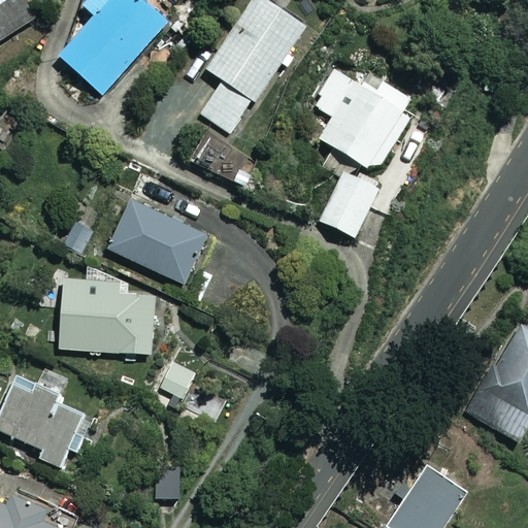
[(0,0),(0,40),(34,19),(21,0),(0,0)]
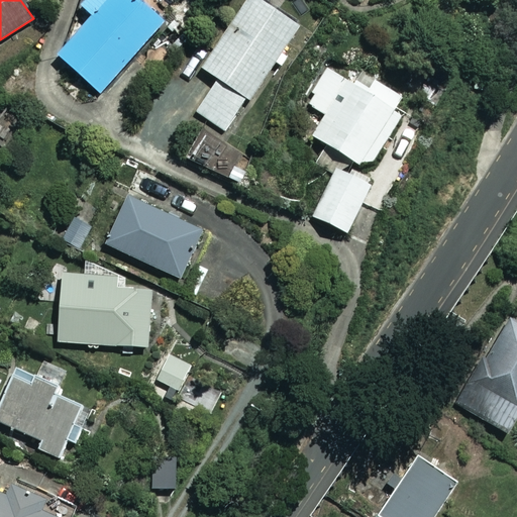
[(158,22),(132,0),(85,0),(80,7),(92,16),(61,58),(98,92),(158,22)]
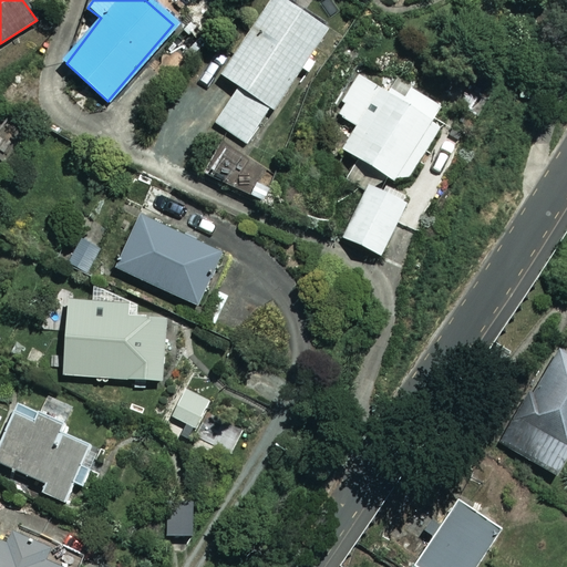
[(214,123),(247,145),(297,70),(306,75),(315,63),(306,57),(323,29),(278,0),(267,0),(218,75),(237,88),(214,123)]
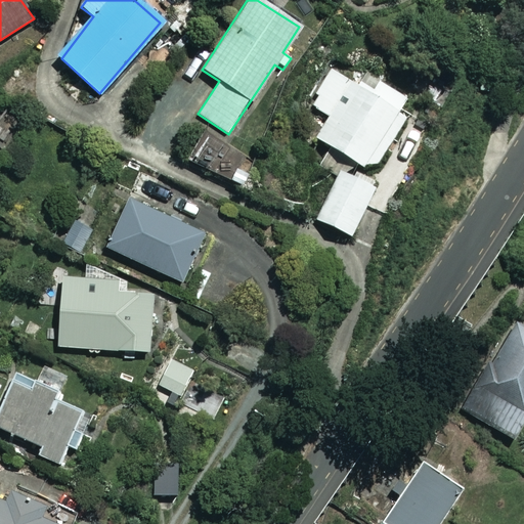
[(349,80),(330,69),(315,91),(320,95),(312,107),(330,120),(316,140),(359,168),(375,166),(404,118),(398,114),(408,97),(357,67),(349,80)]
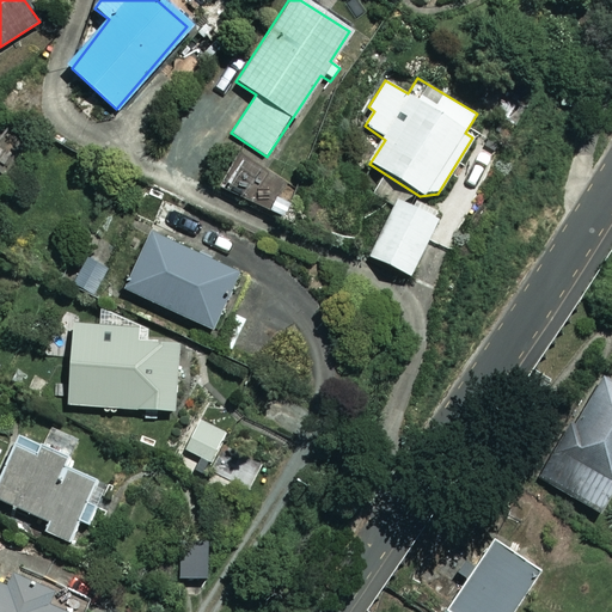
[(436,220),(397,201),(369,258),(410,277),(436,220)]
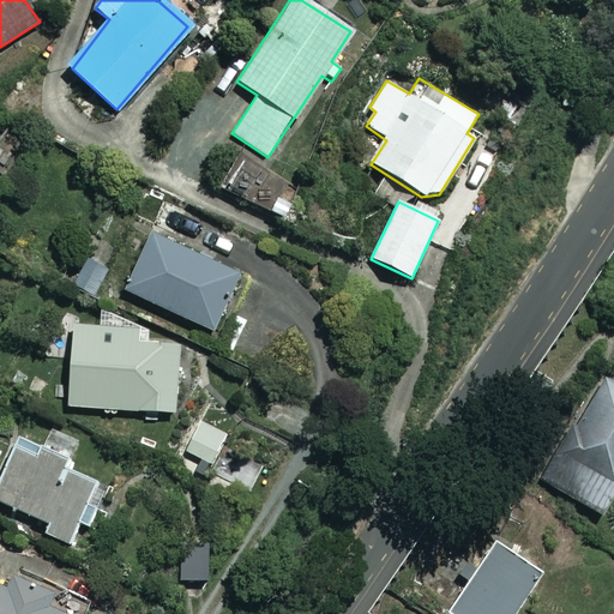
[(242,276),(149,234),(122,290),(216,333),(242,276)]
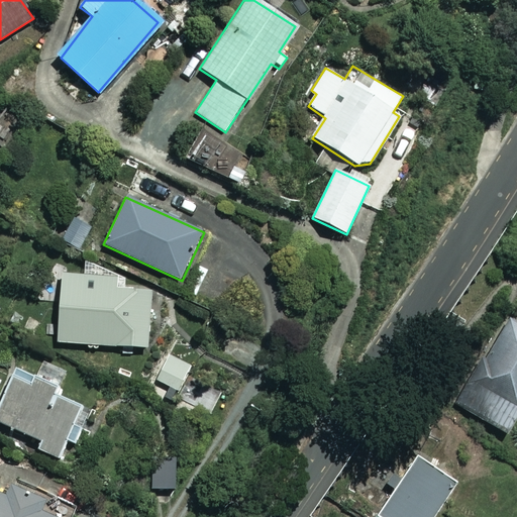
[(91,226),(74,217),(62,240),(79,249),(91,226)]
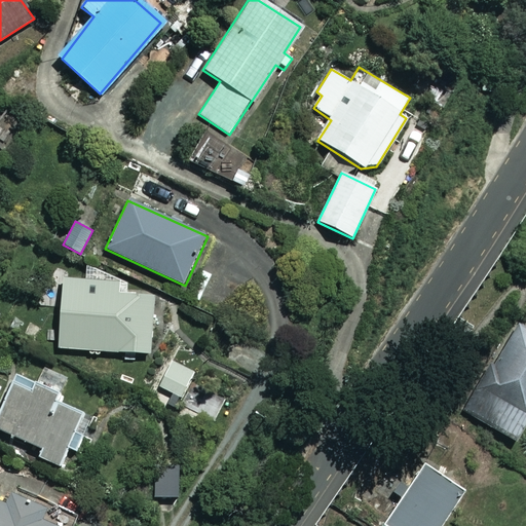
[(117,282),(62,279),(59,349),(150,353),(152,294),(117,293),(117,282)]
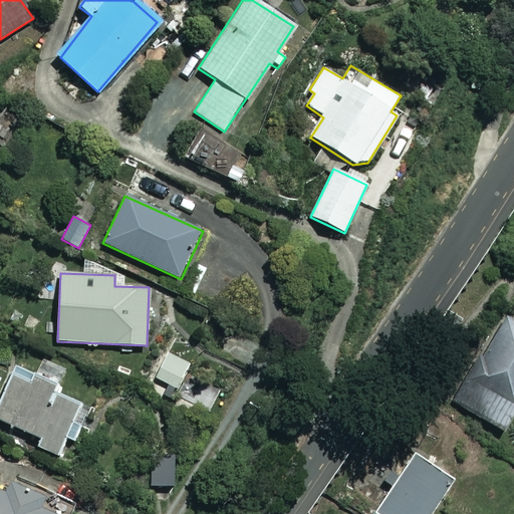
[(513,324),(503,318),(454,402),(502,431),(513,409),(513,324)]
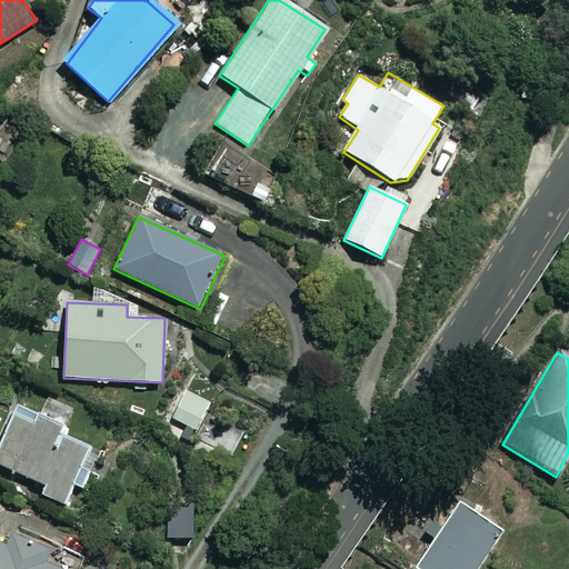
[(208,403),(183,391),(170,417),(196,429),(208,403)]
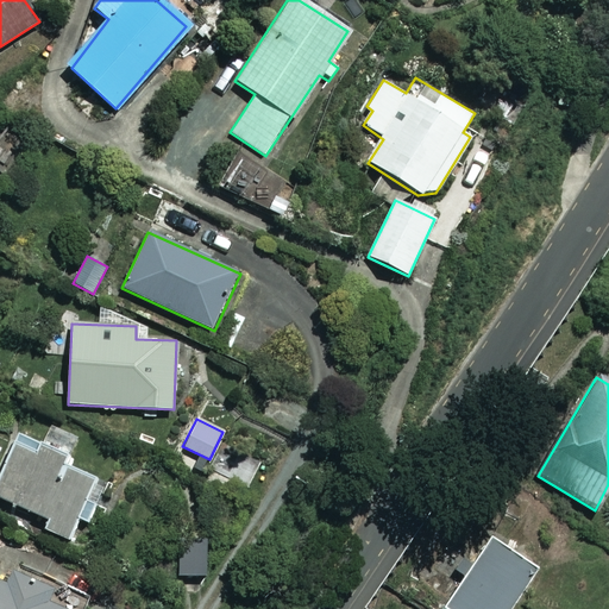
[(41,528),(68,539),(76,519),(83,521),(101,481),(57,462),(62,453),(14,433),(0,468),(0,500),(45,519),(41,528)]
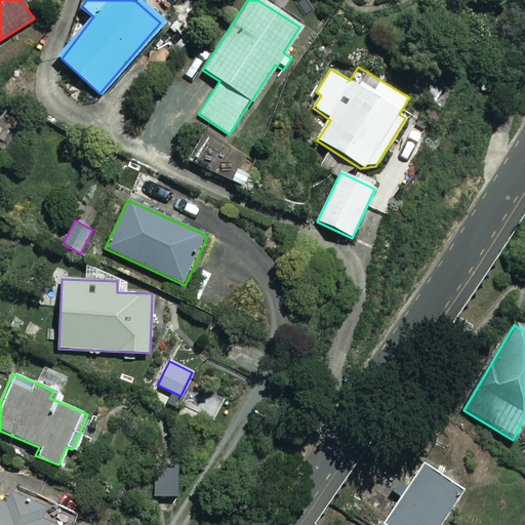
[(178,462),(152,463),(153,498),(179,497),(178,462)]
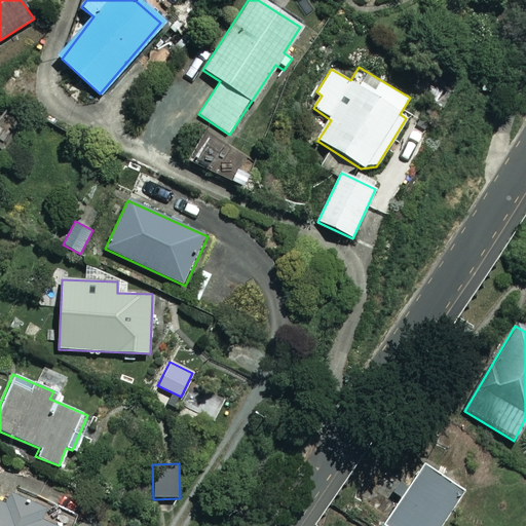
[(439,525),(461,492),(421,465),(381,525),(439,525)]
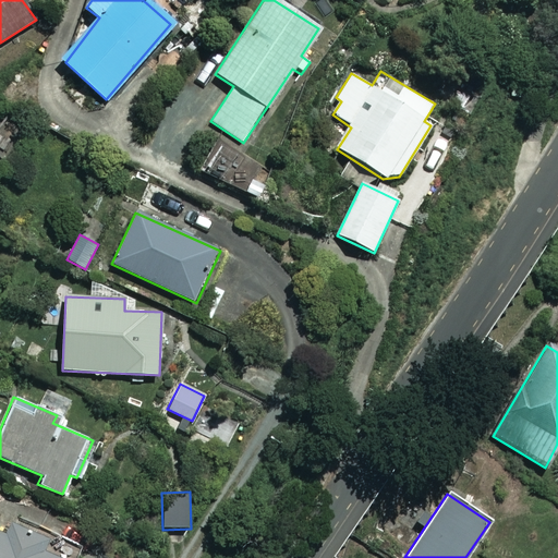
[(4,533),(0,531),(0,557),(58,557),(32,546),(37,534),(10,522),(4,533)]
